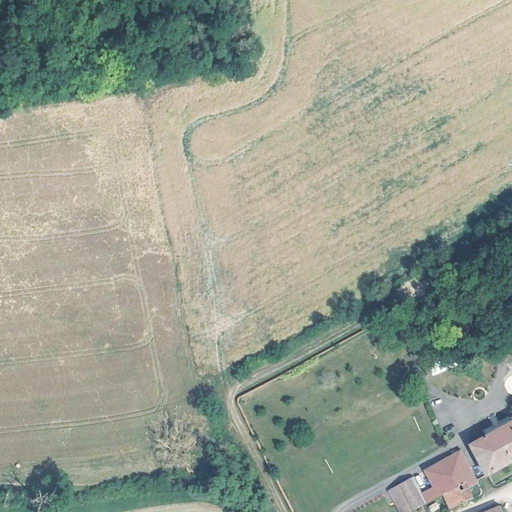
[(488,474),(511,460),(511,419),(468,443),(488,474)]
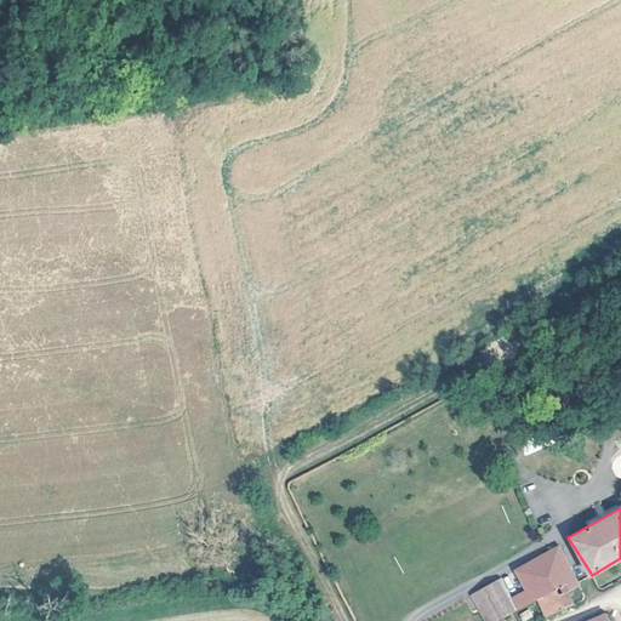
[(535,556),(553,588),(556,593),(577,581),(557,543),(535,556)]
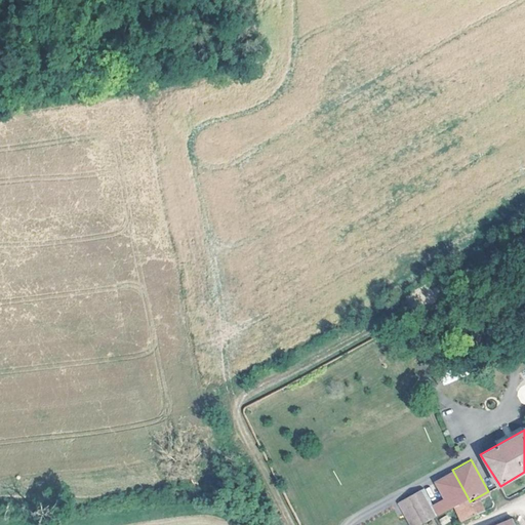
[(468,497),(452,470),(422,487),(439,515),(454,507),(468,497)]
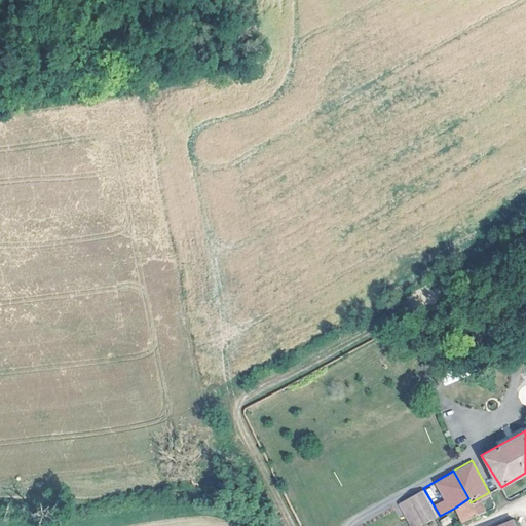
[(420,525),(440,516),(423,488),(399,502),(411,525),(420,525)]
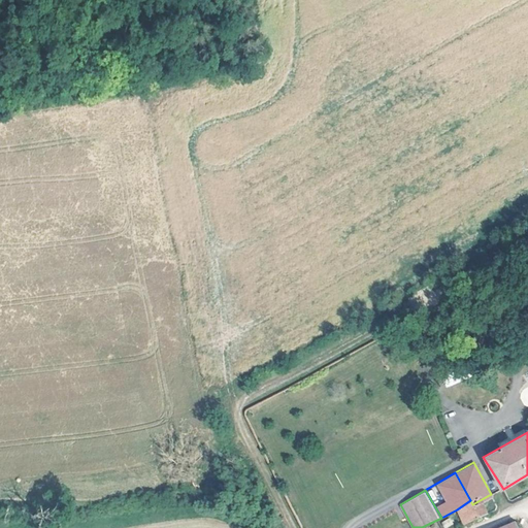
[(498,504),(491,494),(472,504),(470,500),(457,509),(464,524),(496,509),(498,504)]
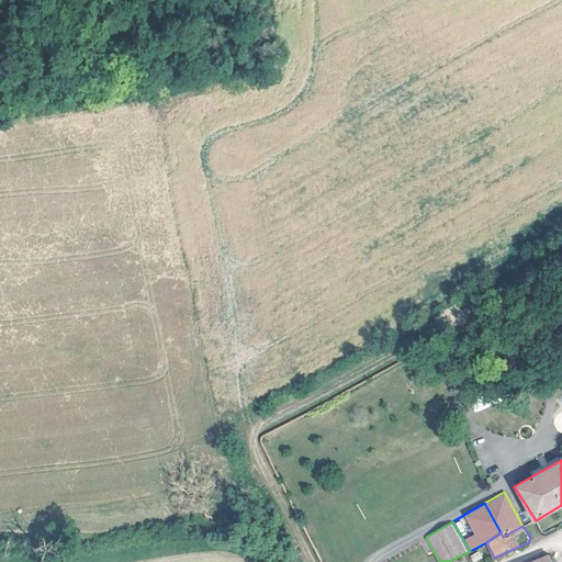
All buildings are outlined.
